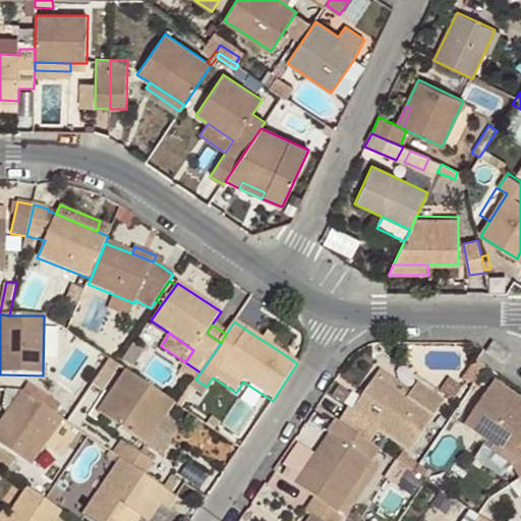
[(266,334),(262,340),(272,346),(276,340),(266,334)]
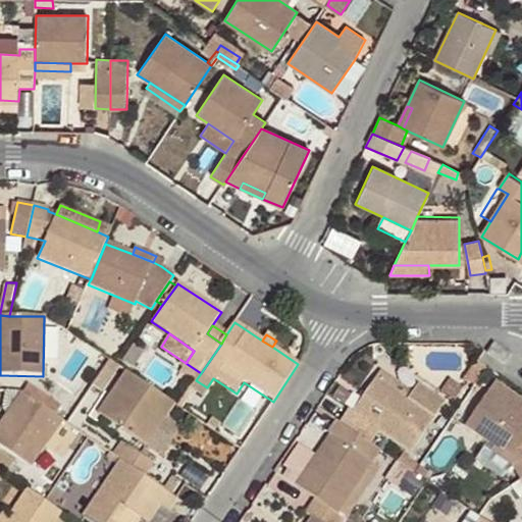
[(178,373),(194,383),(196,380),(201,373),(186,363),(178,373)]
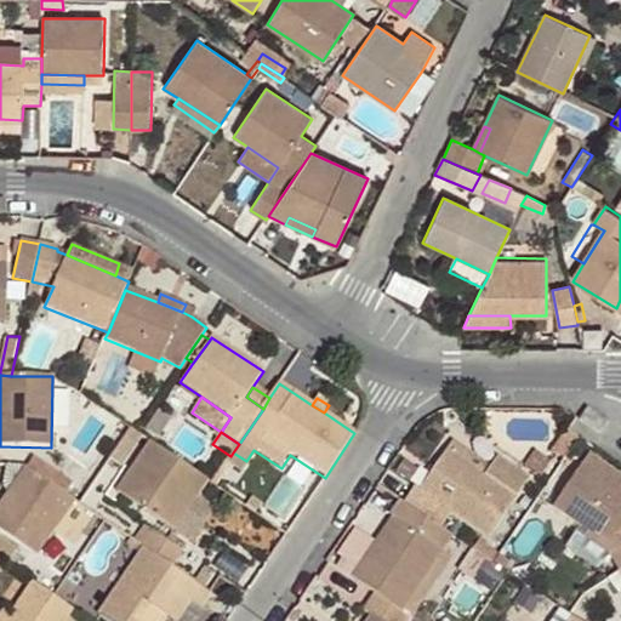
[(454,439),(448,448),(482,471),(486,462),(454,439)]
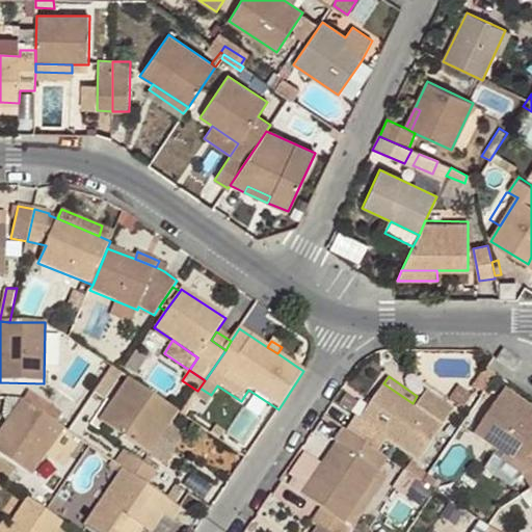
[(180,411),(129,378),(100,423),(150,456),(151,454),(169,427),(180,411)]
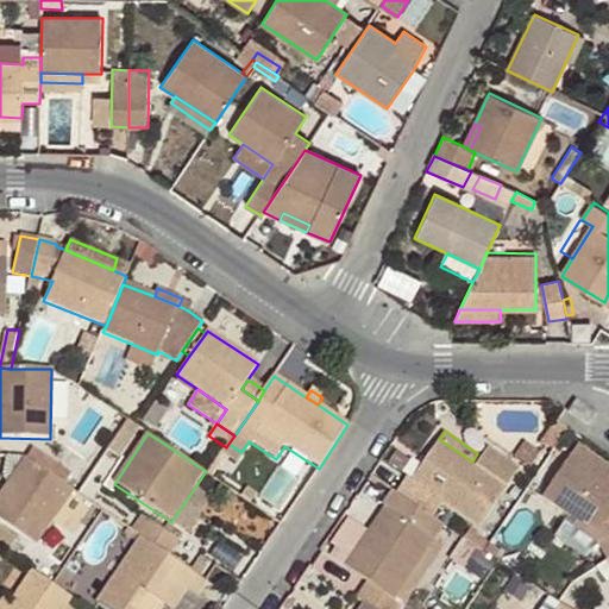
[(406,477),(395,494),(426,515),(432,519),(441,504),(479,529),(522,466),(487,444),(475,463),(472,462),(439,439),(412,481),(406,477)]
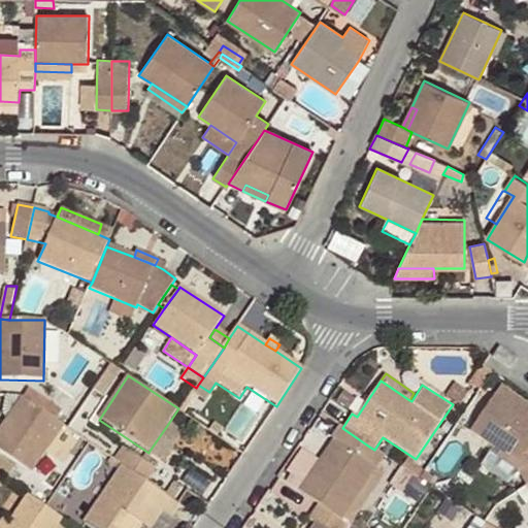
[(527,406),(500,387),(496,395),(527,416),(527,406)]
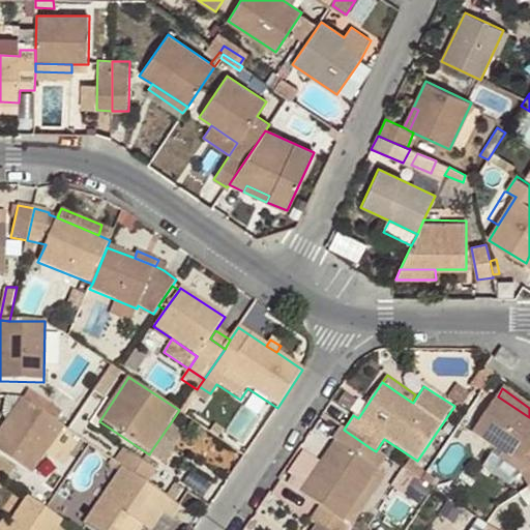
[(0,454),(31,475),(63,427),(56,421),(41,412),(20,398),(4,395),(2,416),(6,421),(0,430),(0,454)]
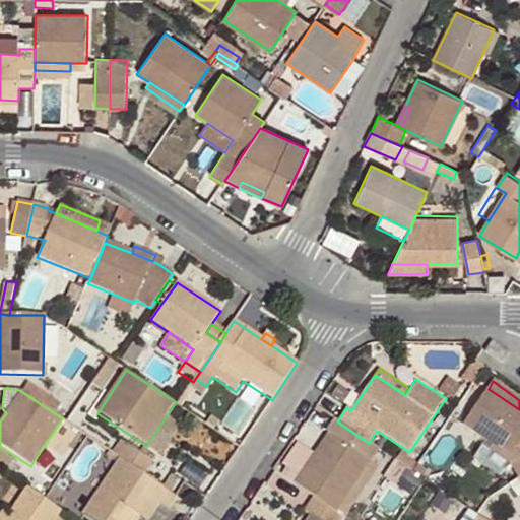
[(519,445),(519,409),(489,389),(464,425),(495,445),(512,456),(516,450),(519,445)]
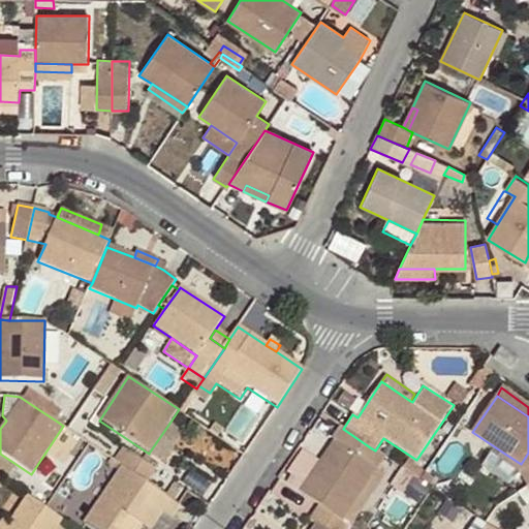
[(48,403),(41,411),(56,421),(62,412),(48,403)]
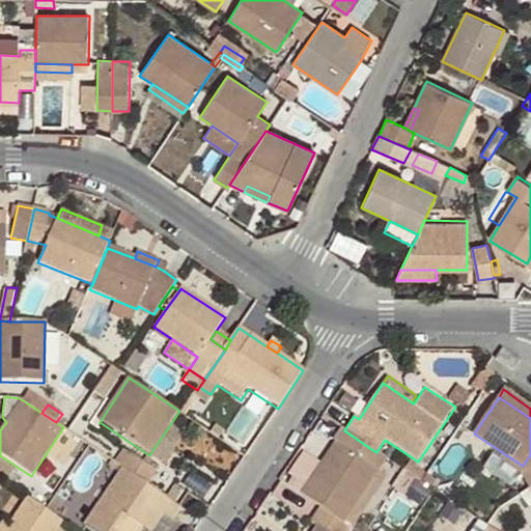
[(169,426),(150,453),(164,464),(184,435),(169,426)]
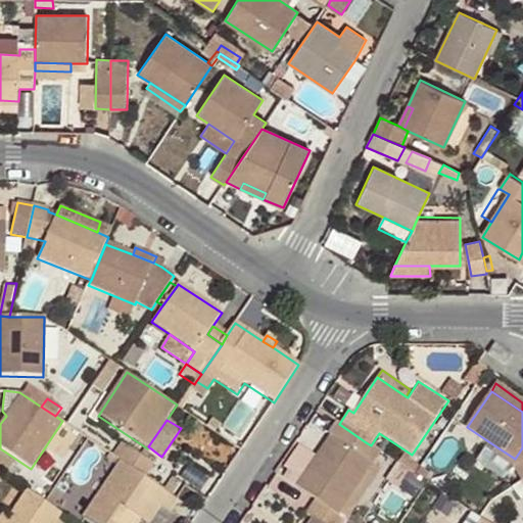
[(317,454),(294,487),(316,502),(339,517),(373,466),(357,455),(366,442),(339,424),(331,435),(335,438),(323,458),(317,454)]
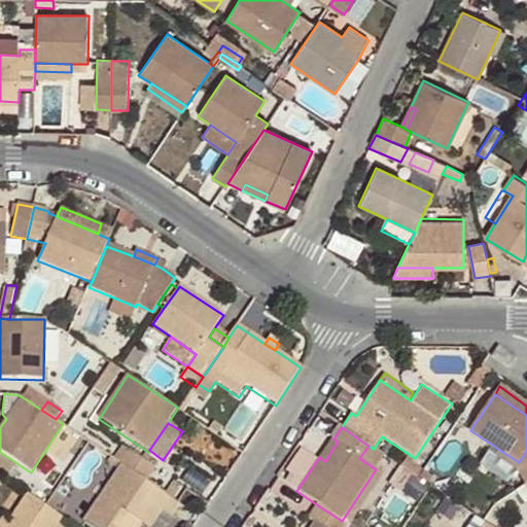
[(338,442),(334,438),(331,438),(319,457),(325,461),(338,442)]
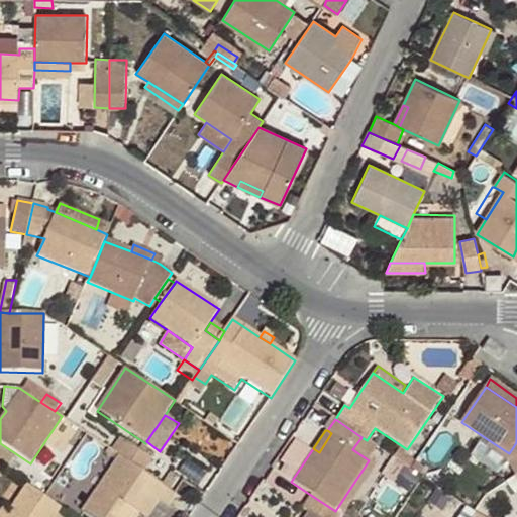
[(126,441),(118,453),(121,455),(145,472),(152,459),(151,458),(140,451),(126,441)]
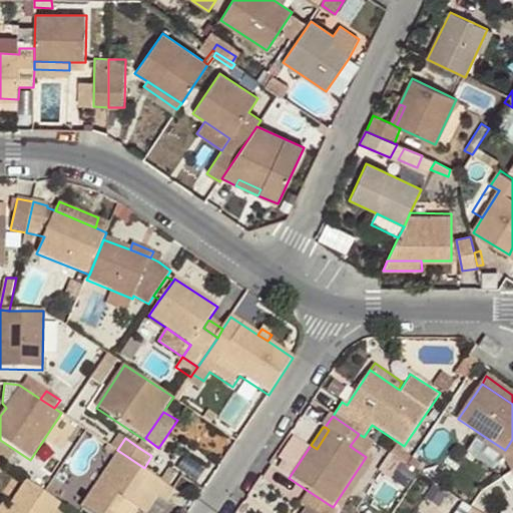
[(505,450),(488,439),(483,446),(502,459),(512,452),(512,446),(509,444),(505,450)]
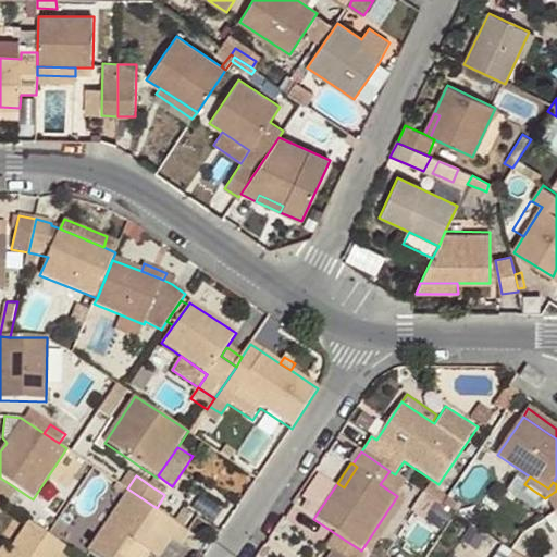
[(156,481),(151,486),(163,494),(168,489),(156,481)]
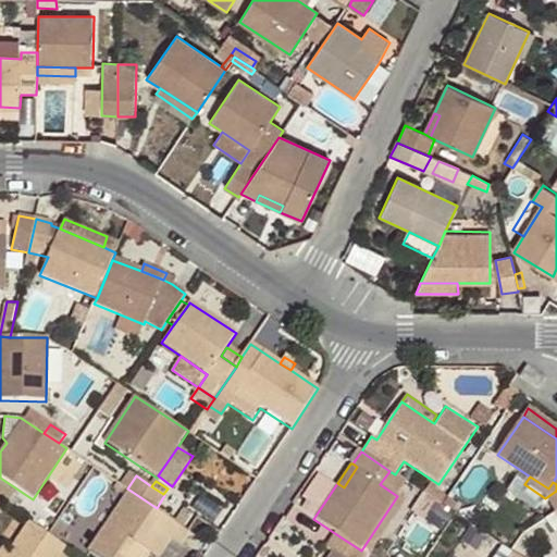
[(14,493),(0,483),(0,502),(4,506),(14,493)]
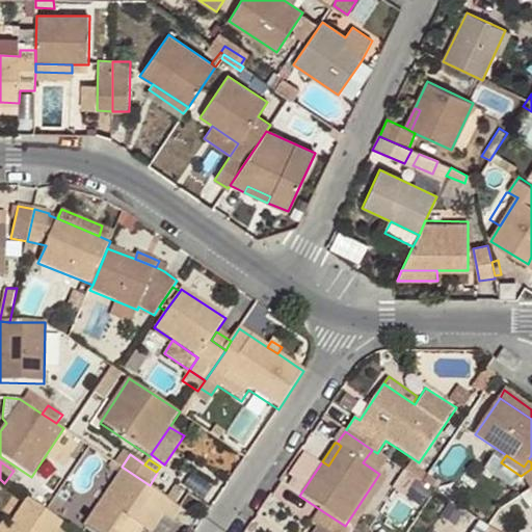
[(422,482),(427,474),(410,463),(404,471),(422,482)]
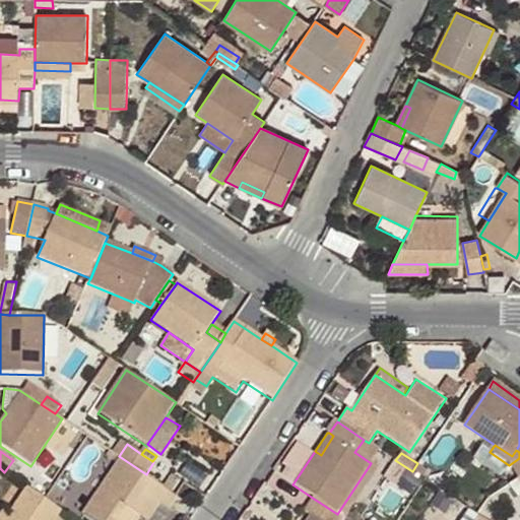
[(167,509),(177,495),(146,474),(122,458),(81,517),(86,519),(138,519),(139,518),(130,512),(143,494),(160,505),(167,509)]
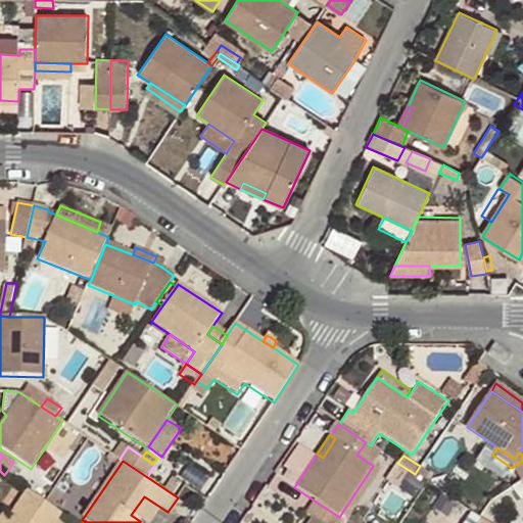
[(522,461),(512,468),(521,482),(522,480),(522,461)]
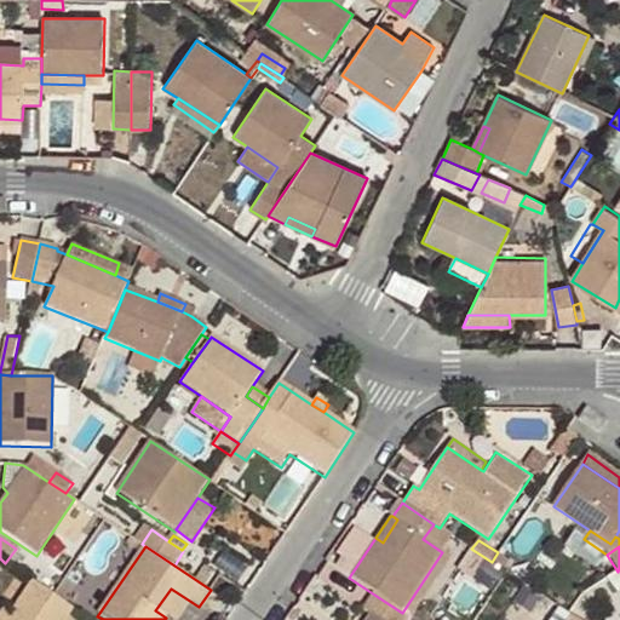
[(514,563),(498,552),(492,562),(507,573),(514,563)]
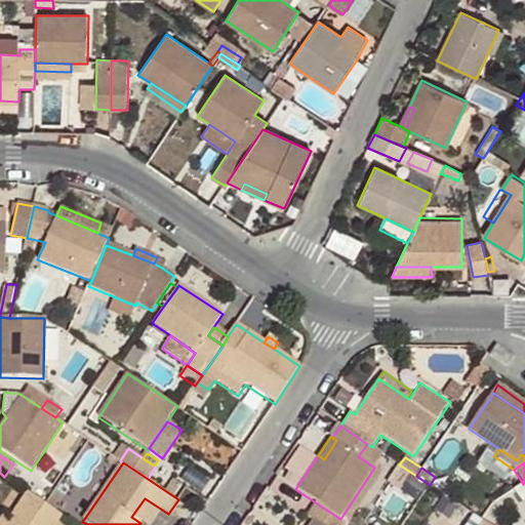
[(56,524),(64,516),(27,491),(9,517),(4,524),(56,524)]
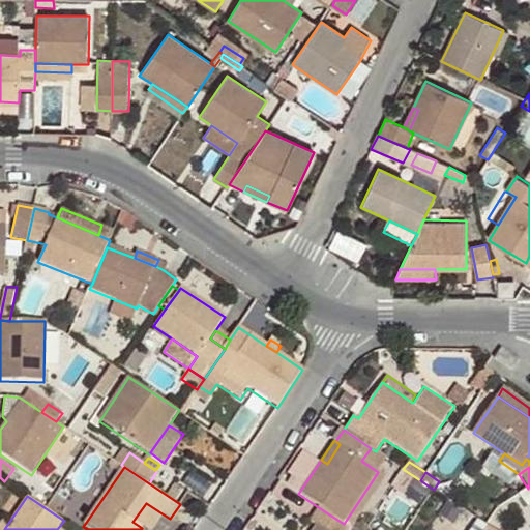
[(133,522),(142,528),(142,527),(146,529),(152,529),(164,514),(146,503),(133,522)]
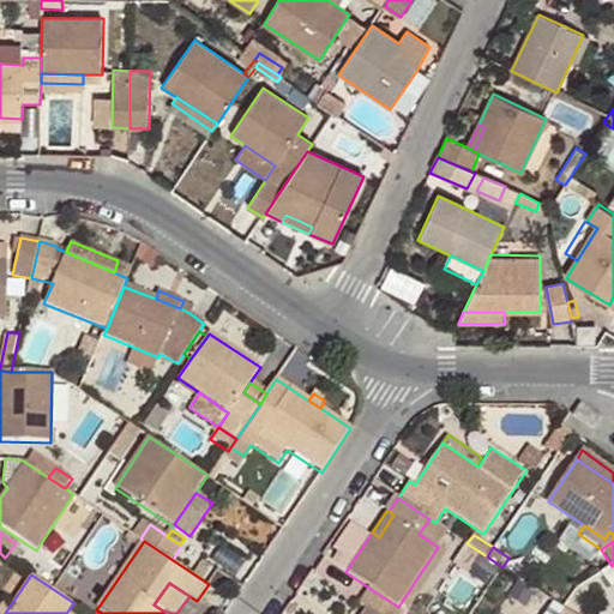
[(367,609),(363,613),(399,613),(404,608),(398,607),(371,589),(361,605),(367,609)]
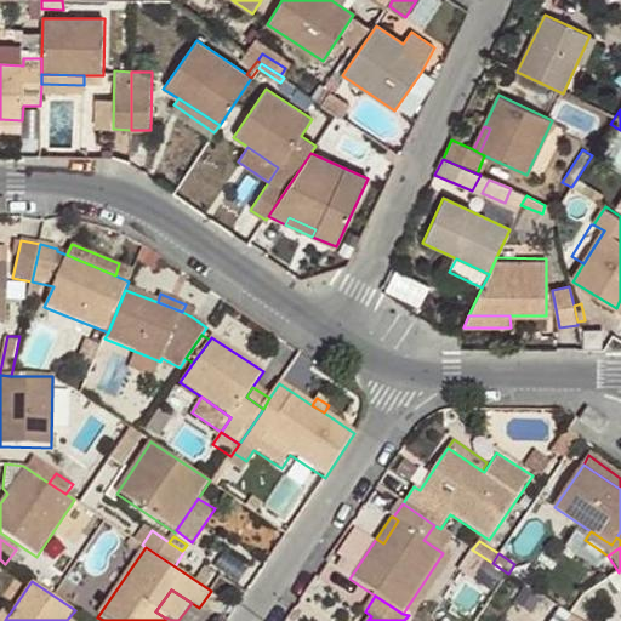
[(0,620),(5,620),(11,611),(5,608),(0,615),(0,620)]
